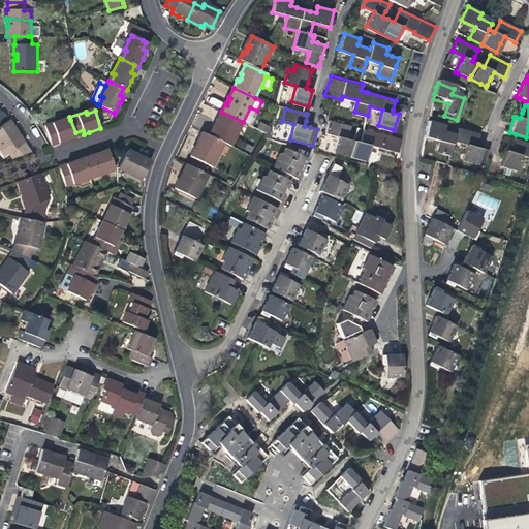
[(230,147),(243,122),(221,112),(216,121),(218,122),(217,125),(215,129),(213,128),(209,136),(224,144),(230,147)]
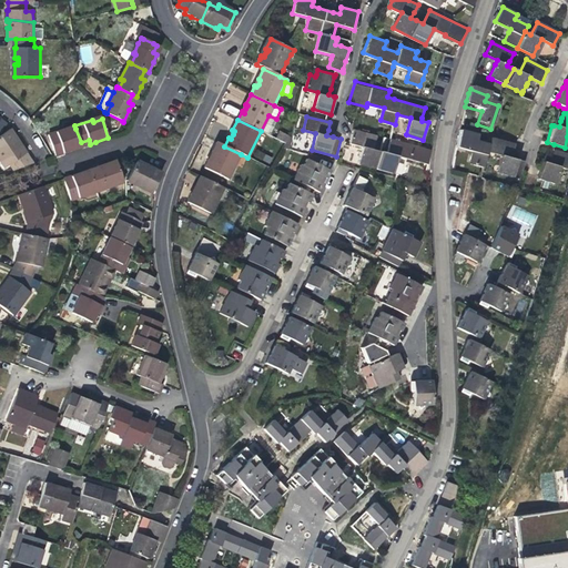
[(24,151),(19,143),(17,145),(12,139),(14,137),(9,129),(3,132),(0,134),(0,159),(0,160),(6,168),(10,164),(13,170),(32,164),(29,159),(28,160),(23,152),(24,151)]
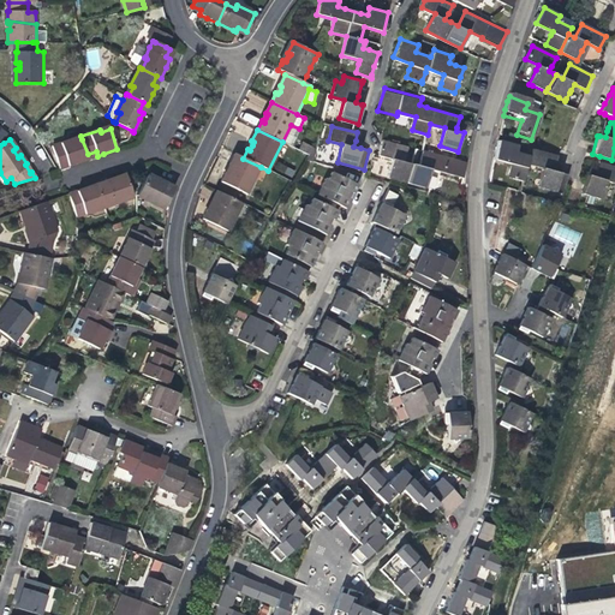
[(89,159),(88,154),(82,139),(72,143),(71,139),(52,147),(58,165),(67,161),(69,166),(75,163),(89,159)]
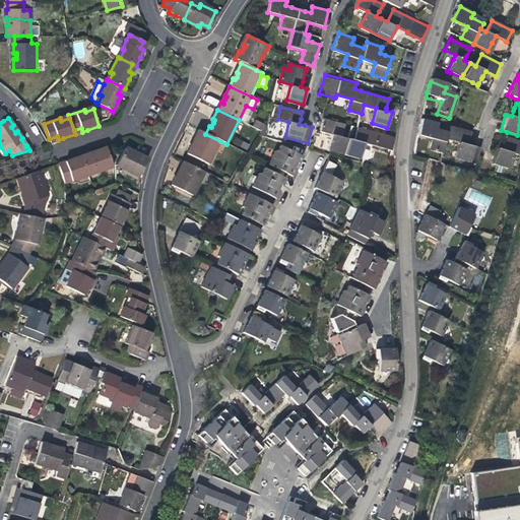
[(391,149),(395,136),(380,132),(358,126),(353,139),(342,135),(345,123),(324,118),(320,130),(332,133),(328,149),(360,157),(364,142),(391,149)]
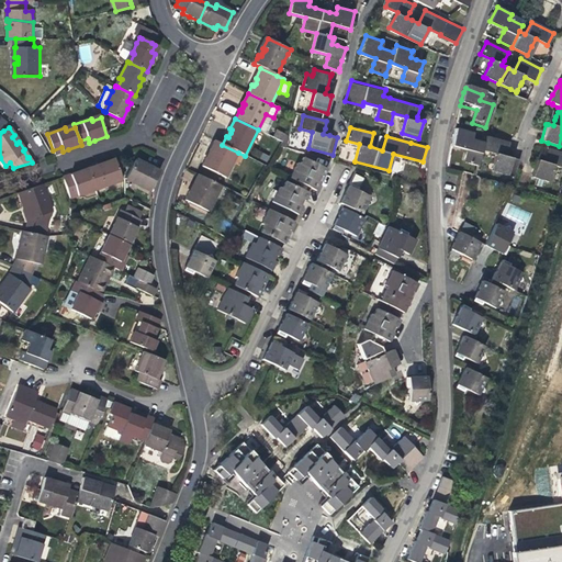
[(476,167),(481,150),(483,143),(474,141),(469,139),(470,134),(471,133),(453,127),(449,146),(465,150),(462,163),(476,167)]
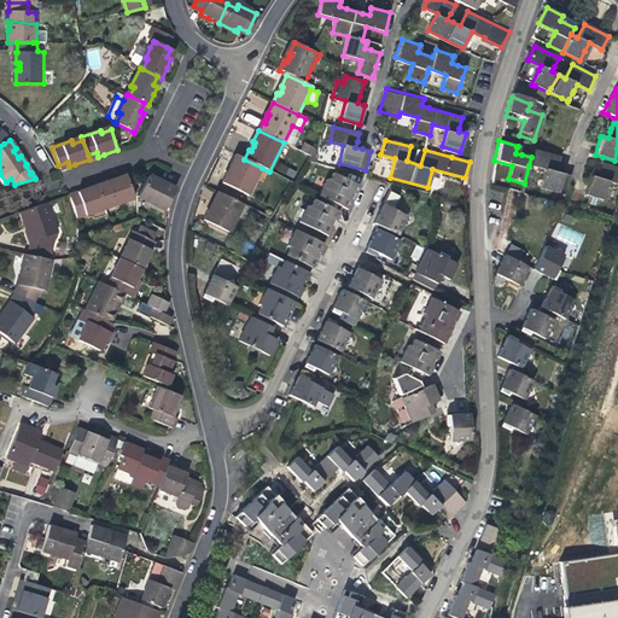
[(569,176),(560,174),(554,173),(557,165),(559,157),(532,150),(531,157),(529,165),(543,169),(537,187),(564,196),(569,176)]
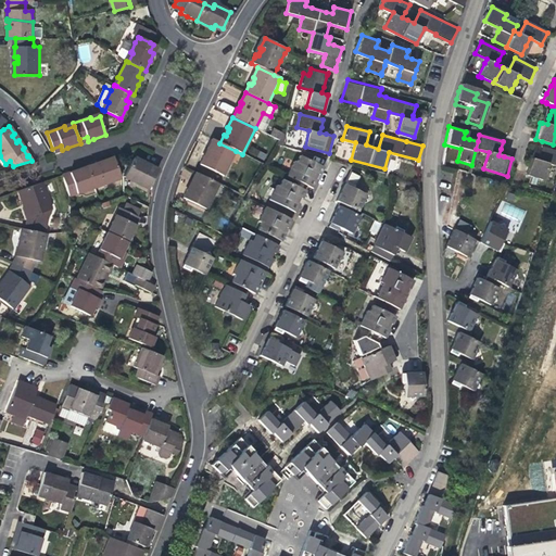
[(223,176),(236,151),(219,143),(213,140),(207,150),(210,151),(207,154),(206,158),(204,156),(200,165),(223,176)]
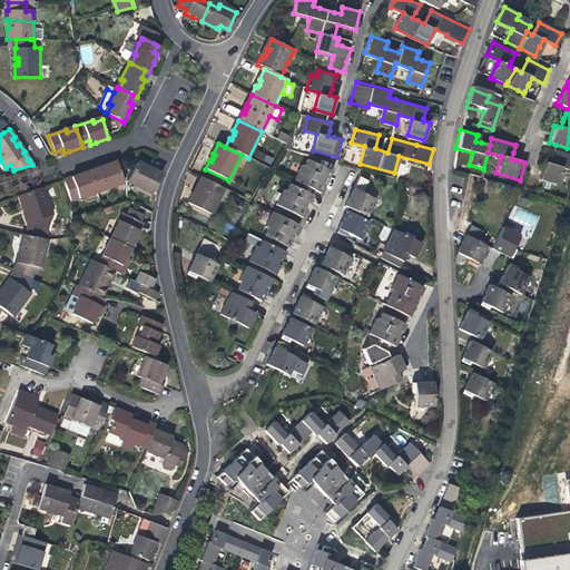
[(258,149),(255,156),(269,165),(274,158),(258,149)]
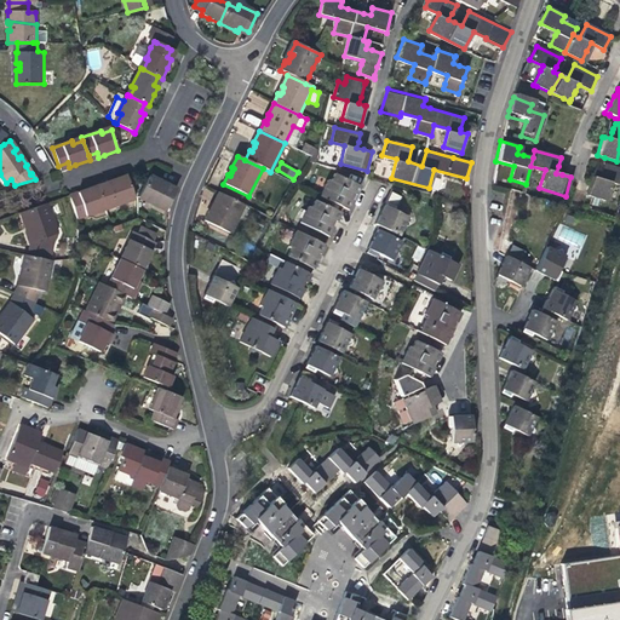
[(610,183),(619,185),(619,167),(602,162),(600,172),(598,179),(592,177),(590,177),(585,195),(604,200),(610,183)]
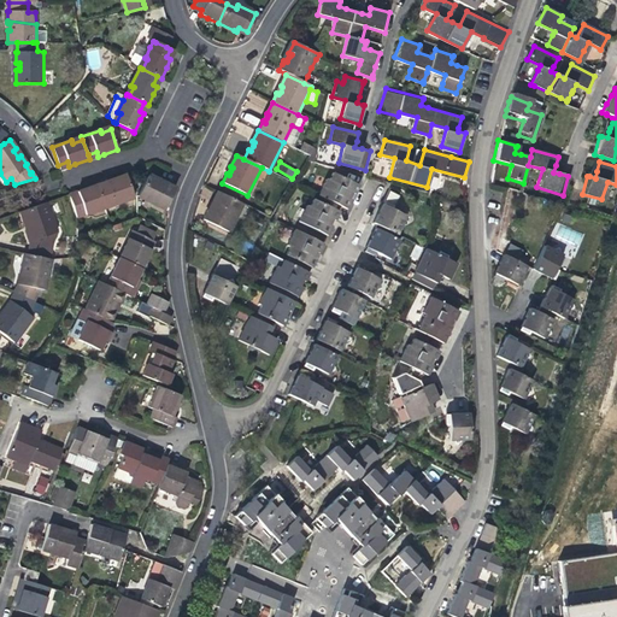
[(317,195),(346,209),(351,199),(347,198),(350,194),(351,192),(353,193),(357,184),(333,172),(328,180),(325,178),(317,195)]
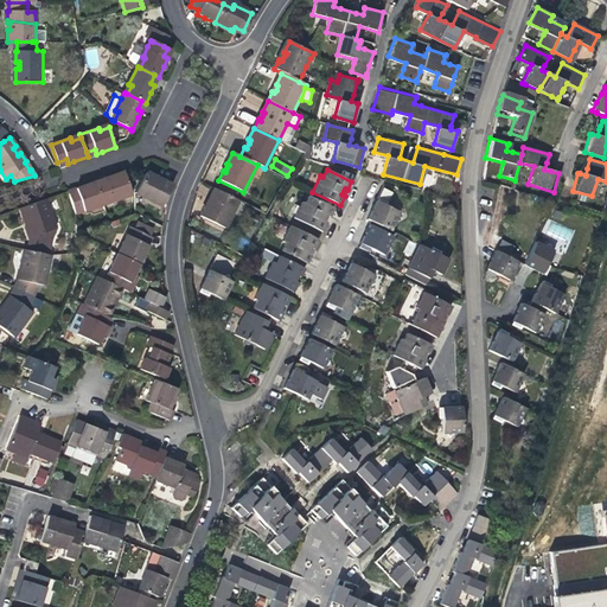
[(106,184),(97,186),(102,200),(103,204),(122,198),(121,195),(131,191),(125,172),(104,179),(106,184)]
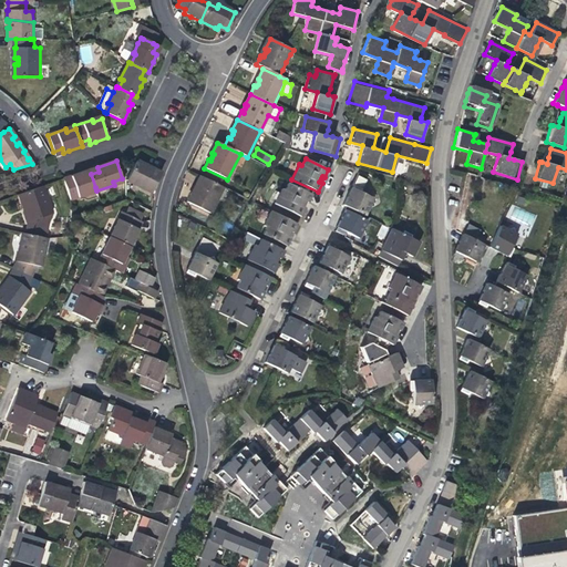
[(162,174),(154,169),(136,161),(129,178),(137,183),(136,186),(152,194),(162,174)]
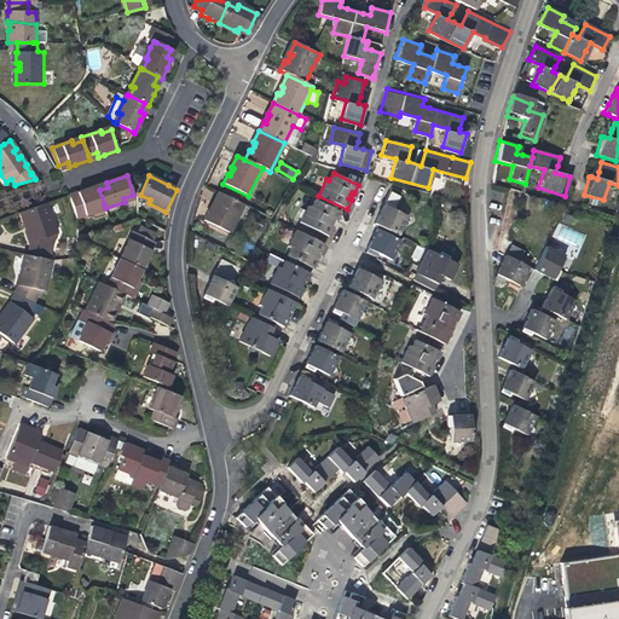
[(94,208),(104,204),(99,190),(98,185),(87,189),(77,192),(80,197),(70,201),(77,218),(96,212),(94,208)]
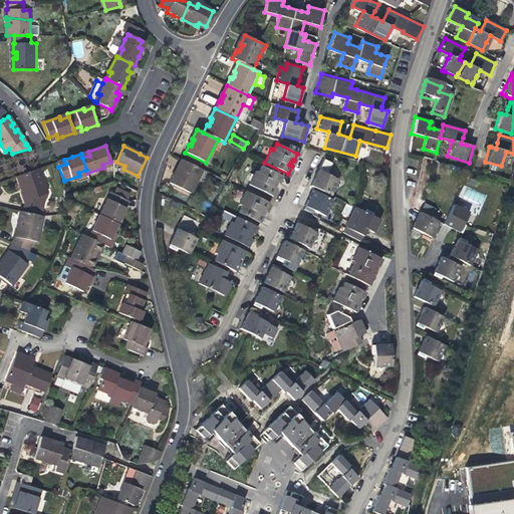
[(326,174),(332,163),(324,159),(318,170),(320,171),(318,175),(316,179),(314,178),(310,185),(330,195),(334,187),(338,185),(337,182),(338,179),(326,174)]
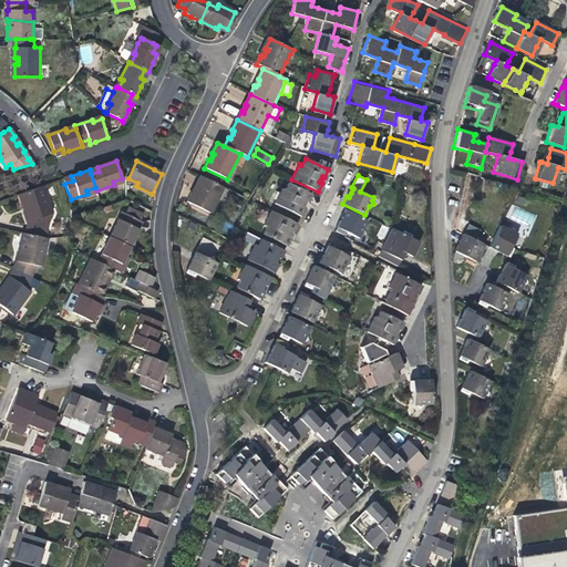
[(200,176),(195,186),(197,187),(196,191),(194,194),(192,193),(186,202),(209,214),(223,187),(200,176)]
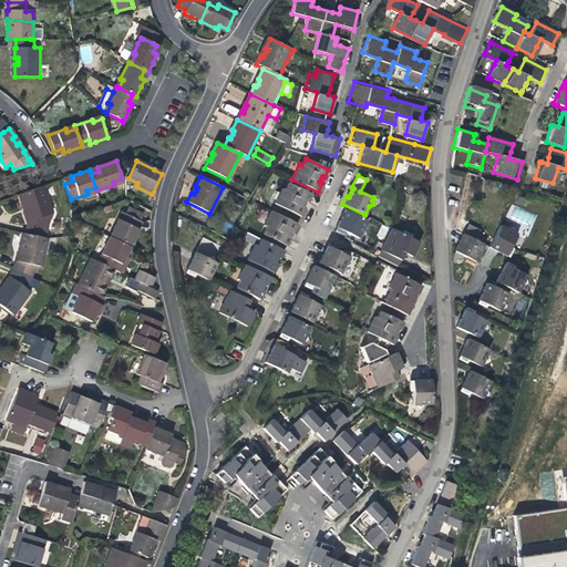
[(274,203),(300,216),(305,207),(302,206),(303,203),(305,200),(307,202),(310,194),(287,182),(284,189),(280,187),(274,203)]
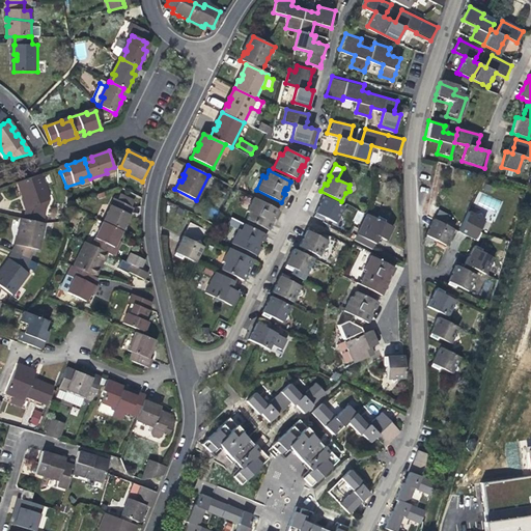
[(18,182),(21,191),(24,190),(24,193),(25,194),(48,197),(40,173),(18,182)]
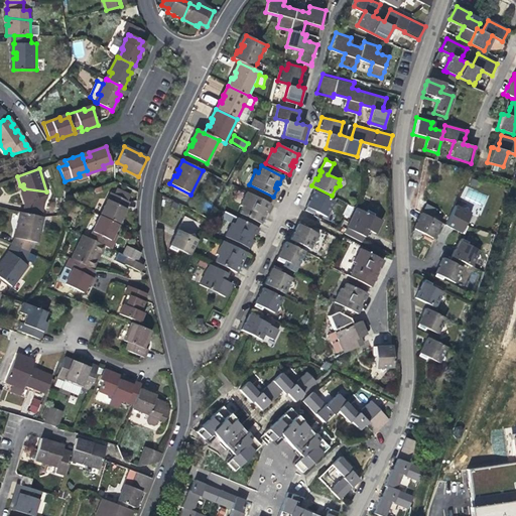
[(27,202),(24,212),(41,216),(45,195),(47,194),(46,191),(24,188),(25,191),(22,192),(25,202),(27,202)]
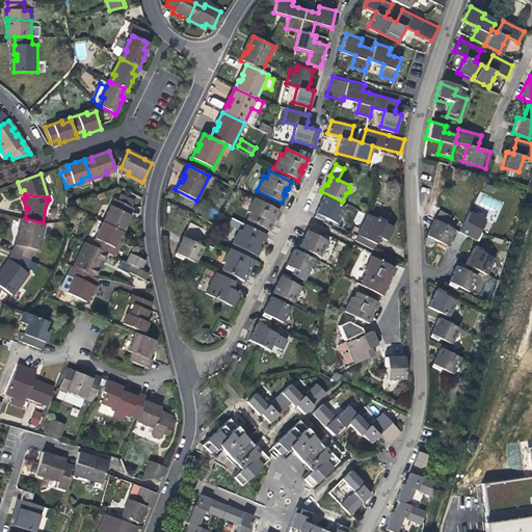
[(131,209),(132,208),(134,203),(121,196),(117,203),(128,207),(129,208),(126,214),(129,216),(133,210),(131,209)]
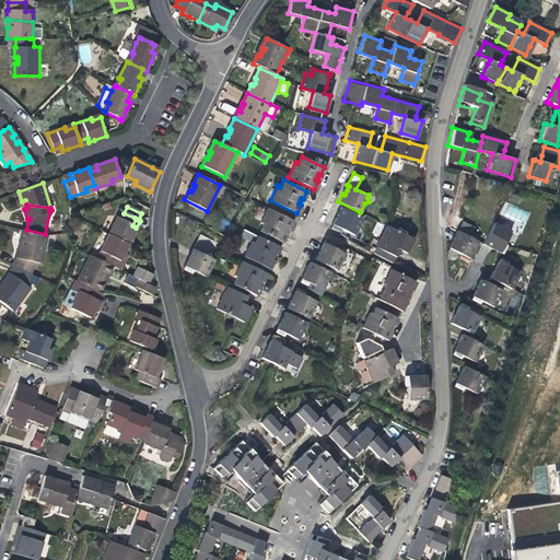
[(335,225),(343,229),(353,234),(354,232),(360,231),(358,224),(362,218),(340,207),(337,214),(339,216),(337,220),(335,225)]
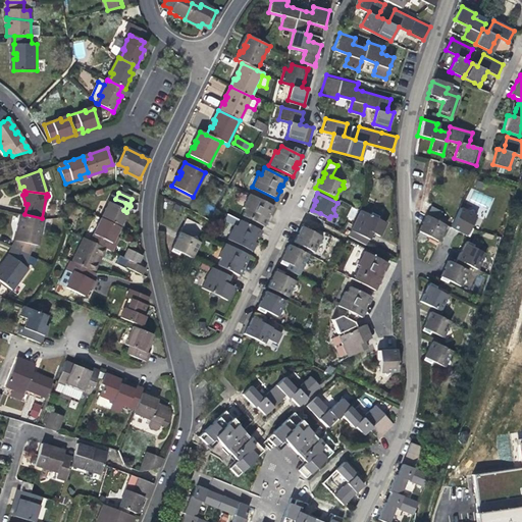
[(272,206),(248,194),(242,207),(244,209),(241,215),(263,226),(266,218),(264,217),(265,215),(266,213),(268,214),(272,206)]
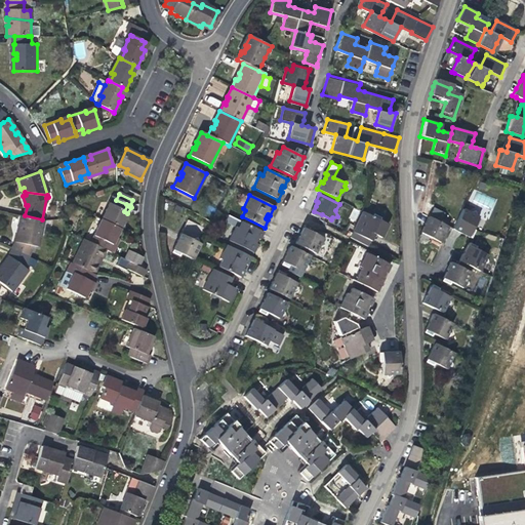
[(127,205),(126,204),(116,200),(113,198),(110,202),(105,212),(108,213),(105,221),(120,229),(125,217),(127,213),(124,211),(127,205)]
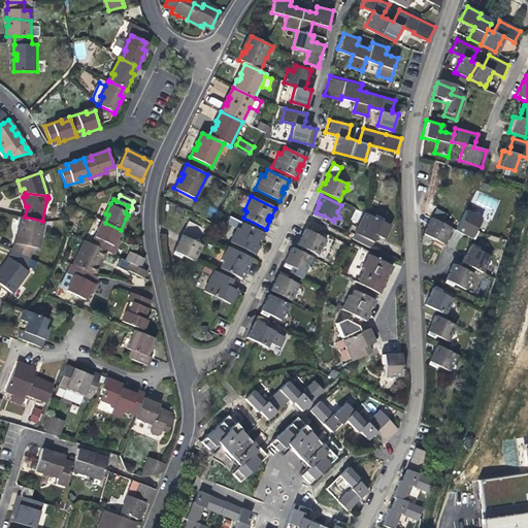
[(464,210),(455,230),(462,234),(463,231),(467,234),(471,235),(480,219),(479,218),(476,212),(471,213),(464,210)]
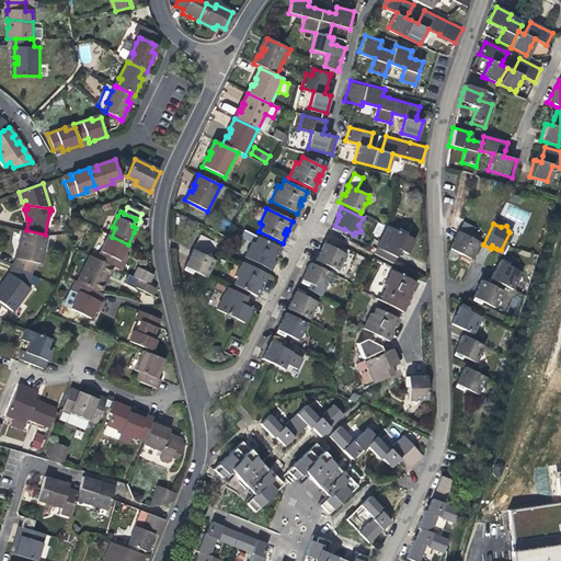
[(386,226),(375,248),(395,258),(399,250),(405,253),(413,239),(404,235),(405,232),(397,228),(396,230),(386,226)]
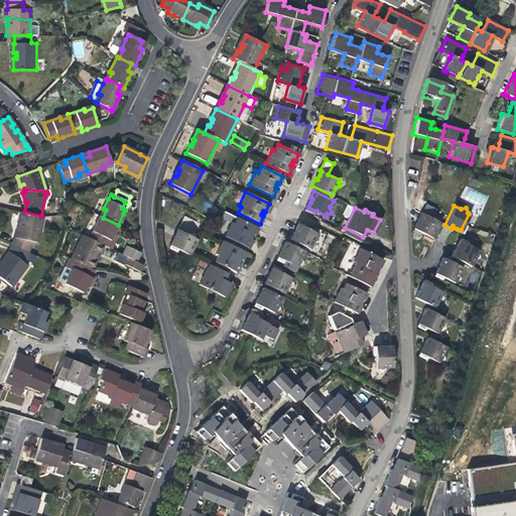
[(43,216),(41,216),(24,212),(20,211),(18,221),(21,221),(20,226),(20,228),(17,228),(15,237),(16,237),(13,245),(28,252),(33,240),(38,241),(43,216)]
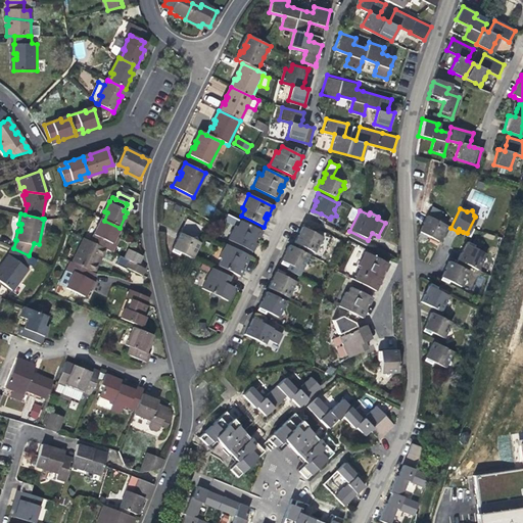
[(260,231),(227,215),(224,222),(233,226),(227,239),(251,251),(255,243),(253,242),(254,239),(255,237),(257,238),(260,231)]
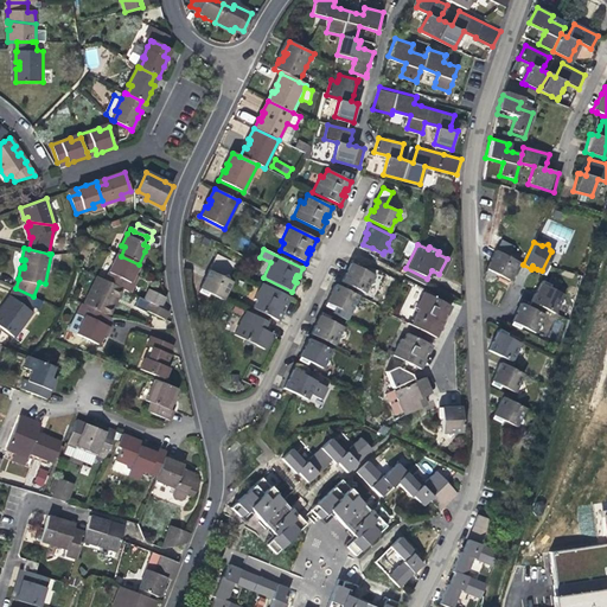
[(494,250),(490,259),(492,260),(490,266),(487,269),(508,281),(517,262),(515,261),(512,255),(506,257),(494,250)]
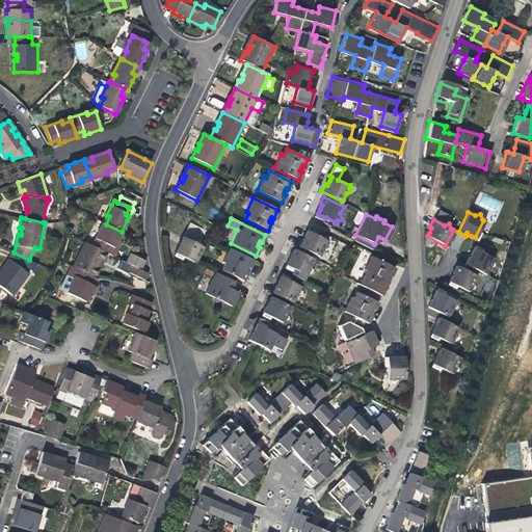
[(116,242),(122,232),(106,224),(102,233),(99,231),(91,246),(106,254),(109,247),(113,249),(116,242)]
